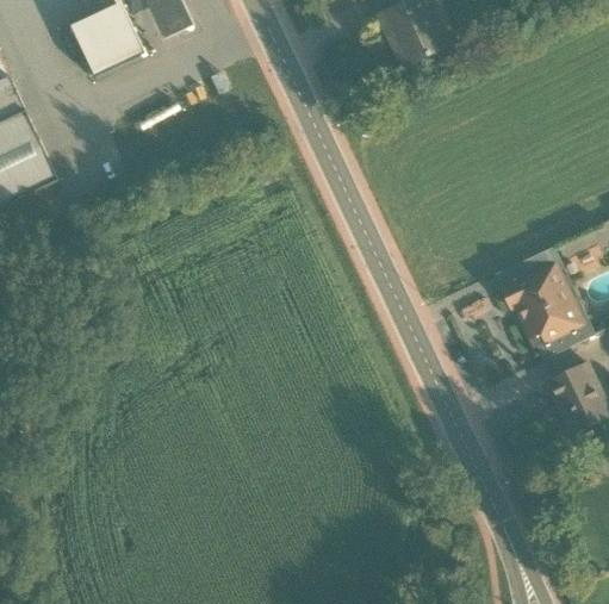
[(120,0),(69,24),(93,75),(144,51),(120,0)]
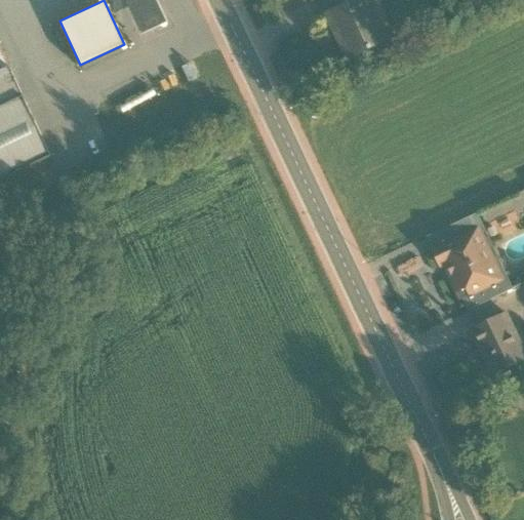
[(126,0),(138,27),(167,13),(161,0),(126,0)]
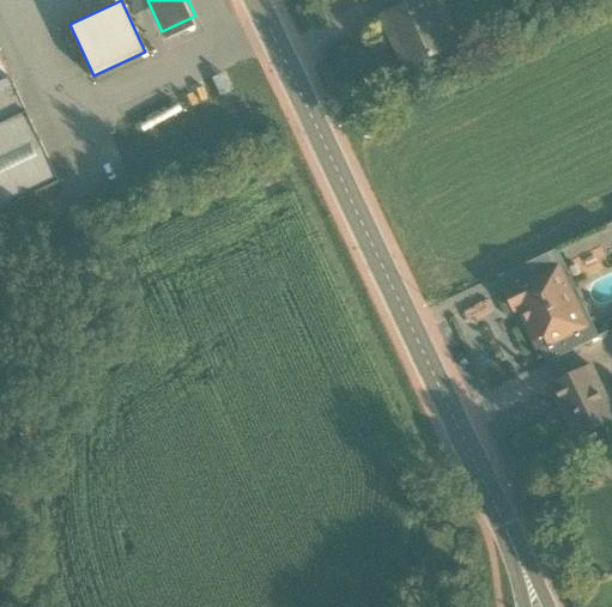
[(412,0),(382,14),(405,62),(456,38),(437,0),(412,0)]
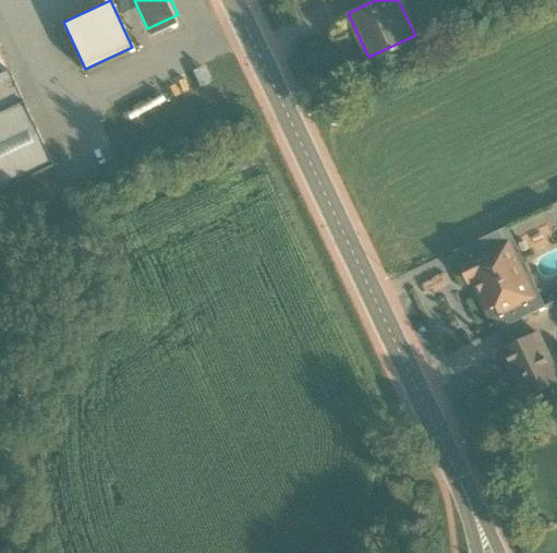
[(0,188),(52,164),(8,68),(0,71),(0,188)]
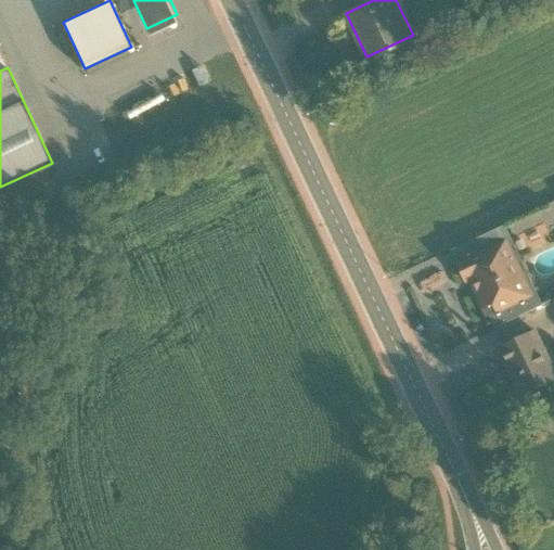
[(533,290),(507,238),(455,263),(478,309),(491,303),(494,309),(533,290)]
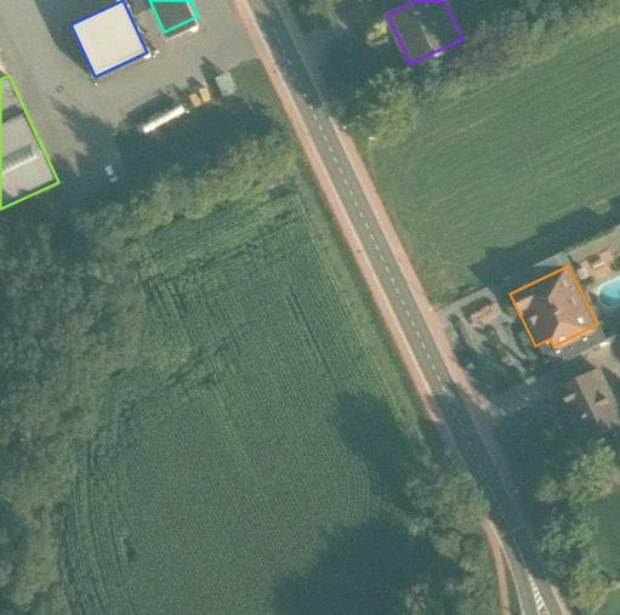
[(619,421),(619,403),(599,363),(555,385),(582,440),(619,421)]
